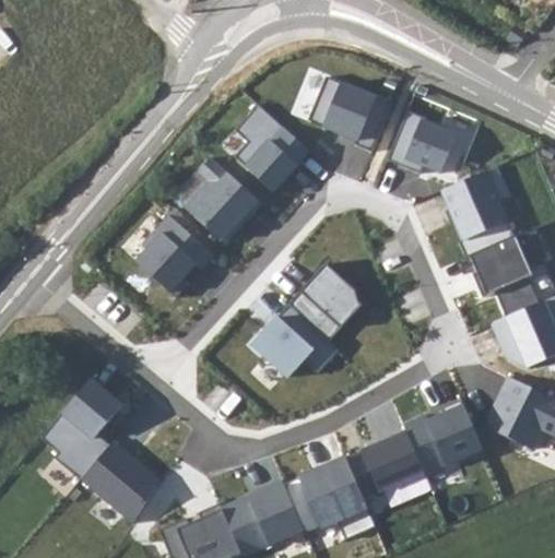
[(391,104),(330,81),(314,122),(375,146),(391,104)]
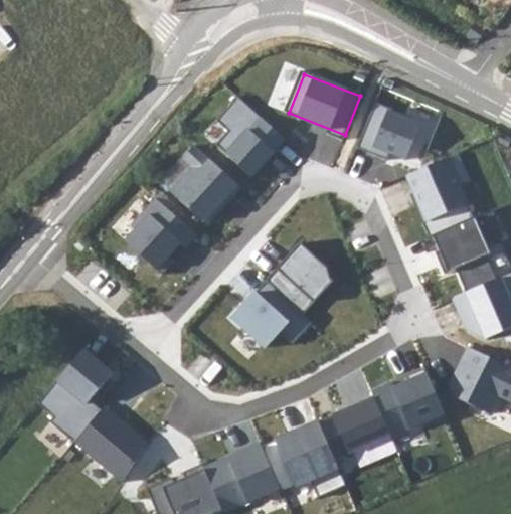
[(238,98),(218,121),(233,134),(220,149),(251,177),(285,139),(238,98)]
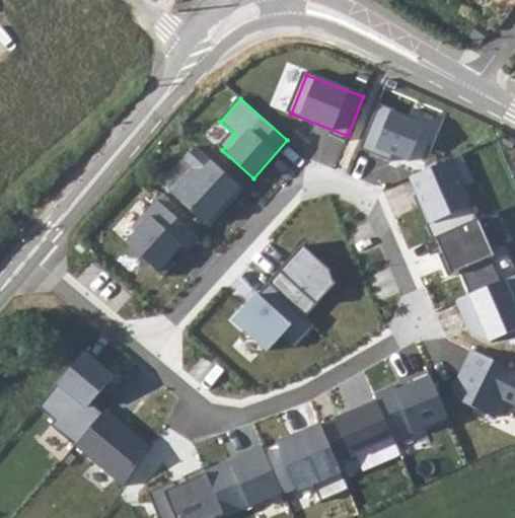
[(419,121),(378,106),(364,146),(405,160),(419,121)]
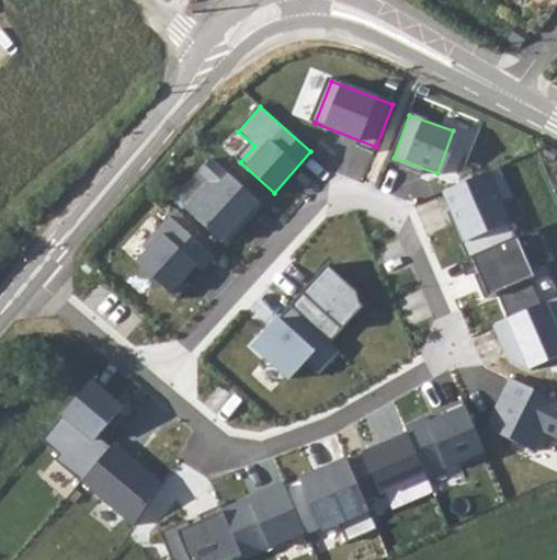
[(498,164),(441,190),(470,256),(515,236),(501,201),(512,196),(498,164)]
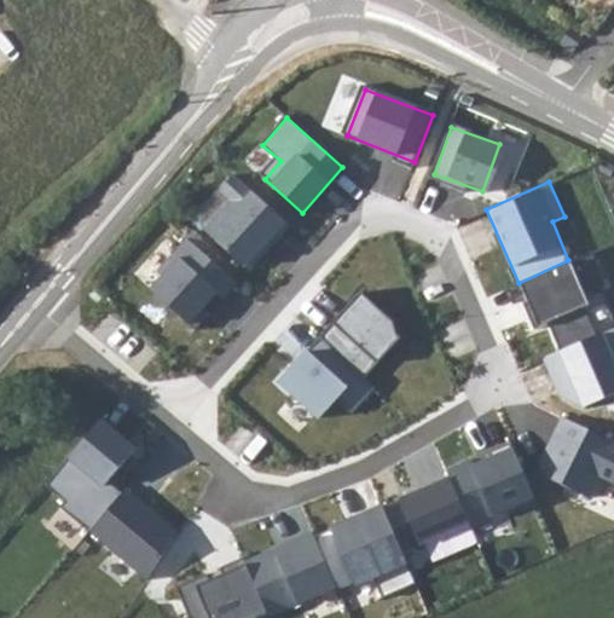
[(244,186),(204,230),(244,266),(284,221),(244,186)]
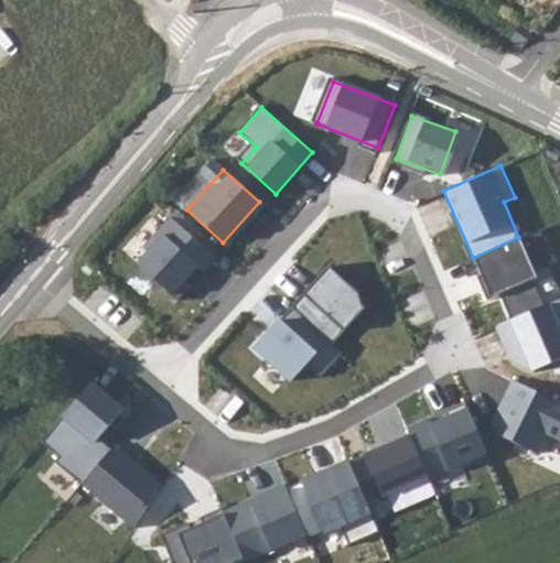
[(173,222),(133,270),(169,300),(197,266),(208,274),(219,260),(173,222)]
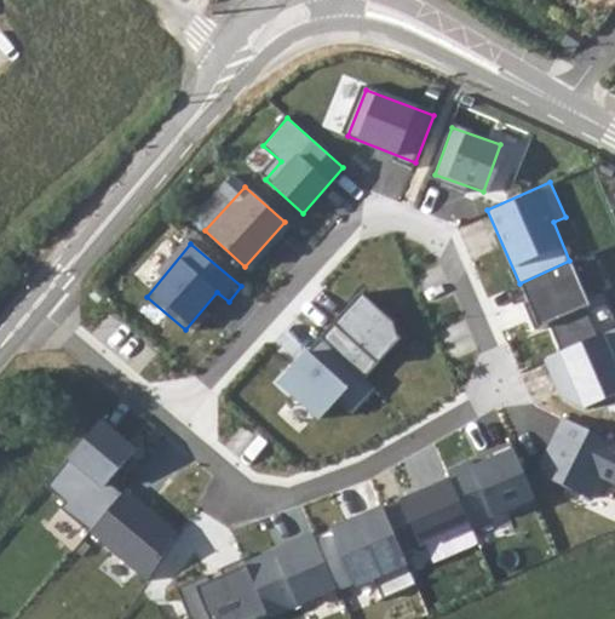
[(575,273),(532,290),(555,353),(565,353),(599,337),(575,273)]
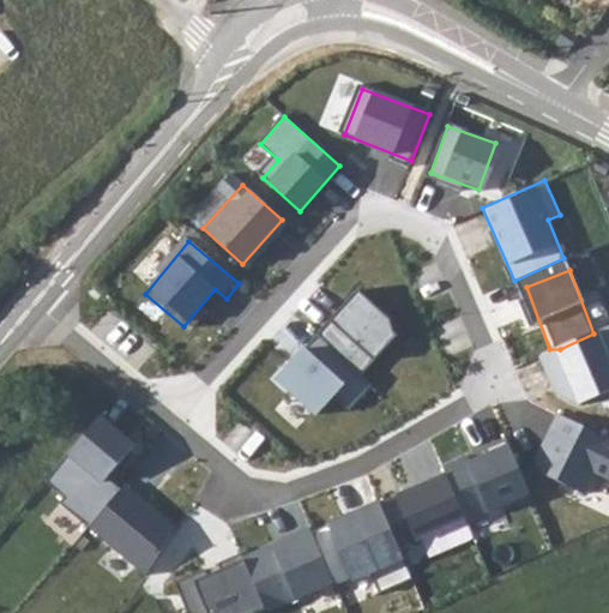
[(355,294),(317,330),(365,371),(390,340),(386,318),(355,294)]
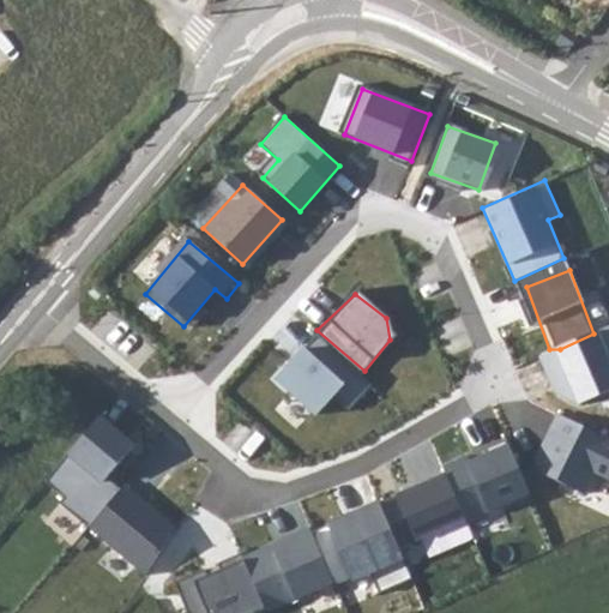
[(365,371),(317,330),(275,379),(315,413),(333,392),(350,408),(375,379),(365,371)]
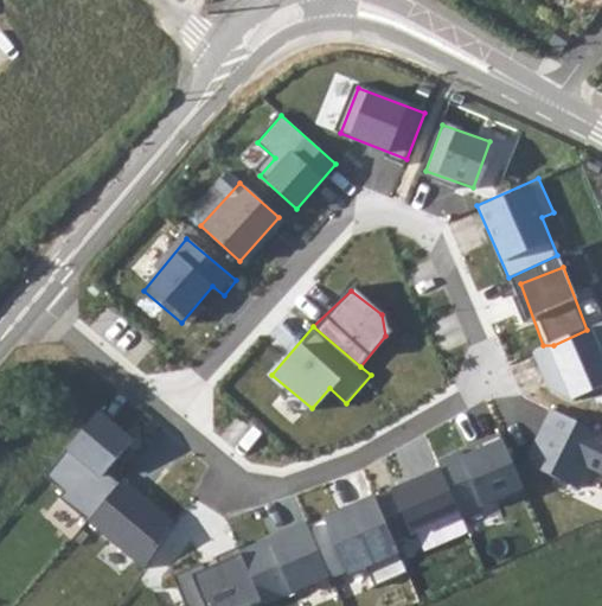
[(587,330),(554,345),(581,406),(601,395),(601,345),(593,327),(587,330)]
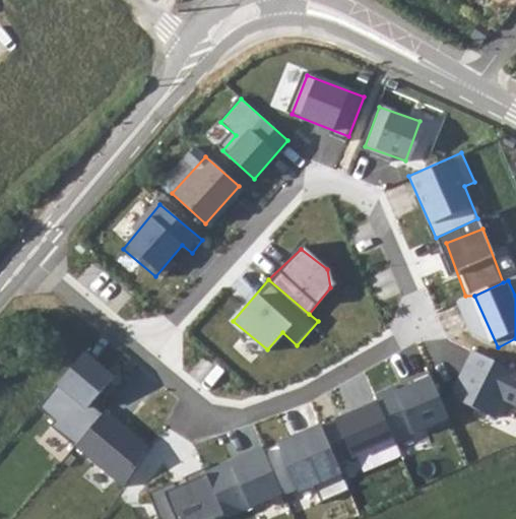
[(515,375),(468,352),(451,385),(471,407),(493,416),(502,398),(515,404),(515,375)]
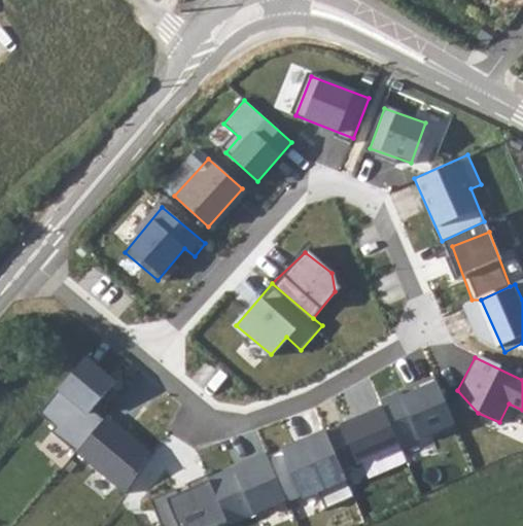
[(76,358),(41,413),(75,450),(118,388),(76,358)]
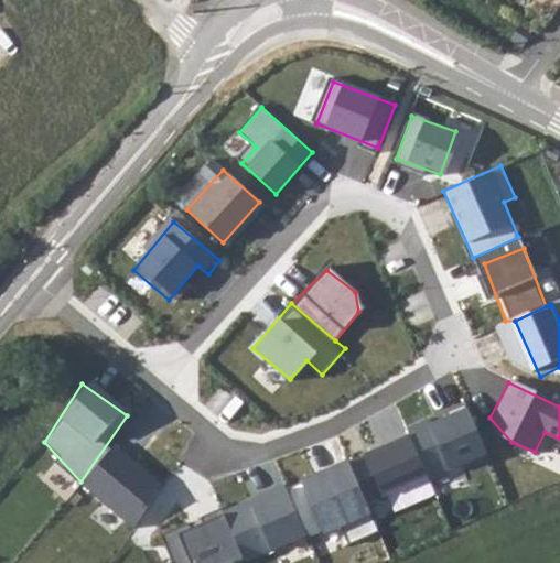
[(467,412),(439,428),(456,467),(487,452),(467,412)]
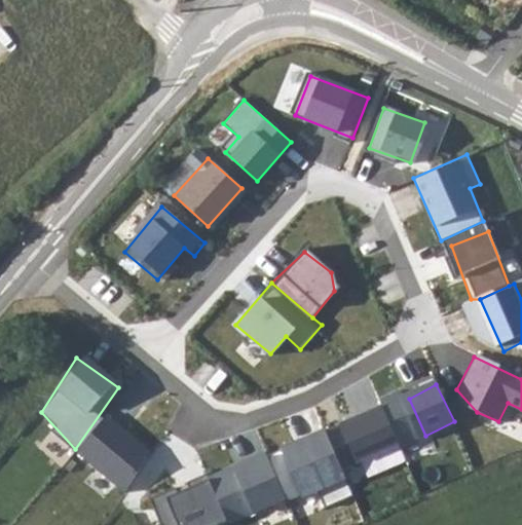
[(383,411),(346,426),(364,466),(426,440),(425,436),(409,399),(405,389),(378,401),(383,411)]
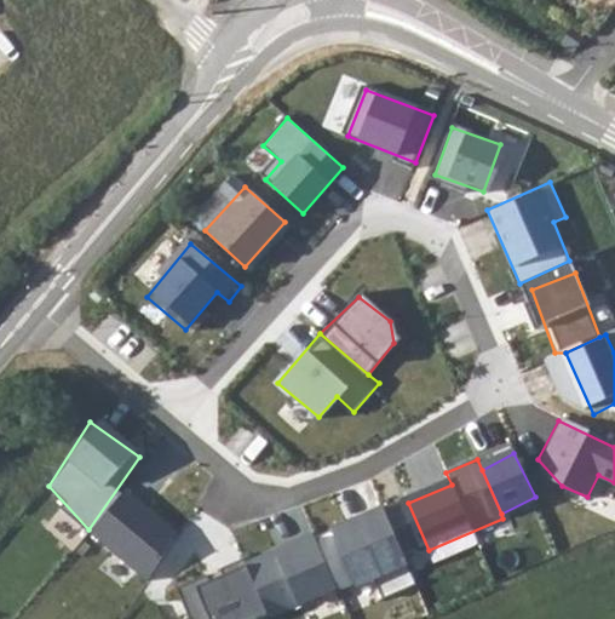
[(389,509),(316,539),(338,590),(360,580),(366,594),(417,572),(389,509)]
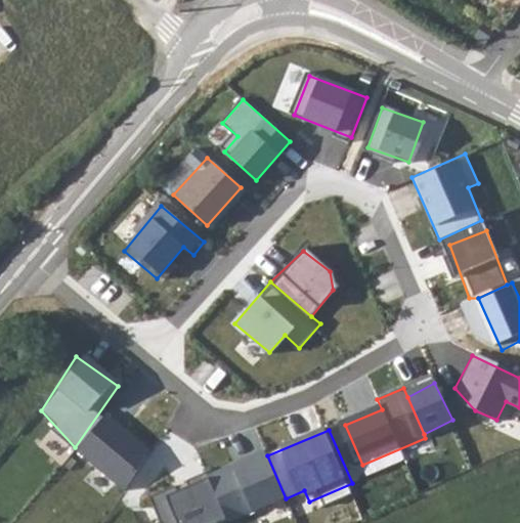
[(235,522),(213,468),(150,494),(162,522),(235,522)]
